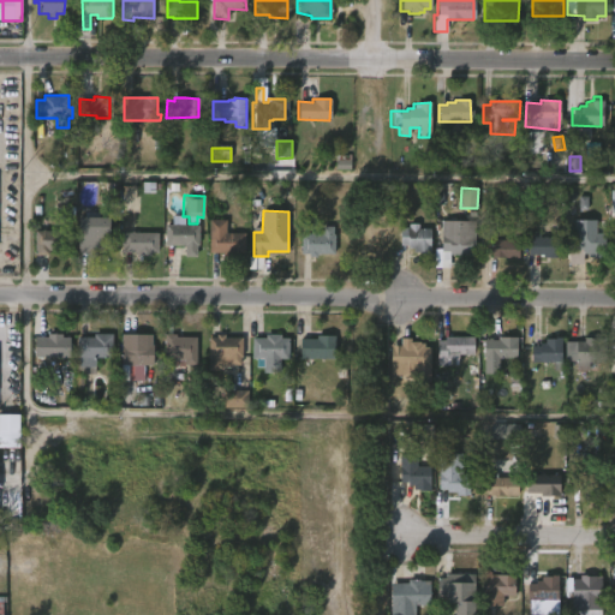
[(197,226),(196,245),(195,245),(193,256),(184,256),(184,248),(163,245),(163,225),(171,225),(171,215),(183,216),(183,225),(197,226)]
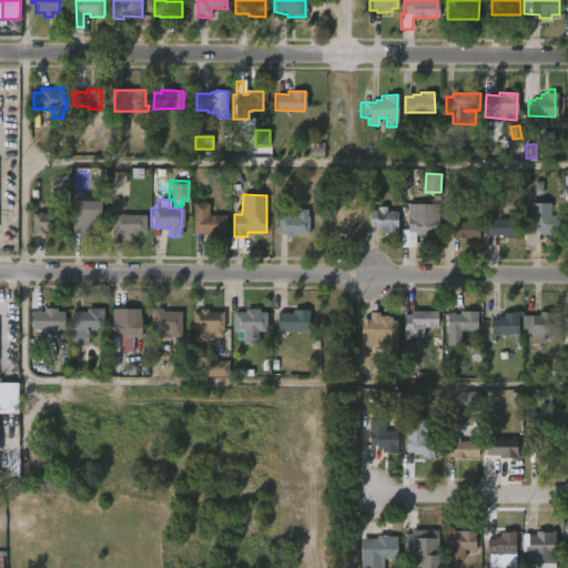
[(74,233),(68,233),(68,201),(101,201),(101,233),(74,233)]
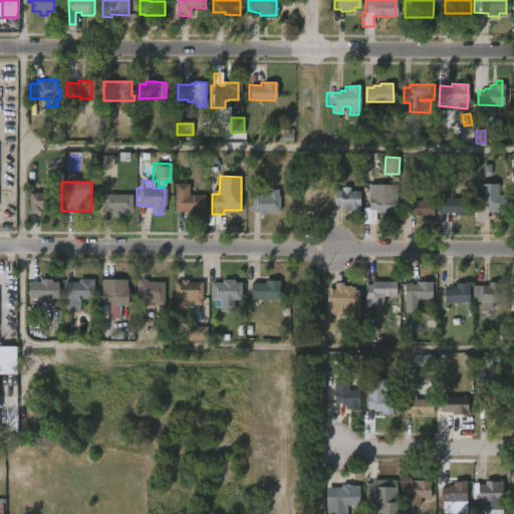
[(188,184),(188,195),(203,195),(203,212),(196,211),(196,215),(185,215),(185,211),(174,211),(174,184),(188,184)]
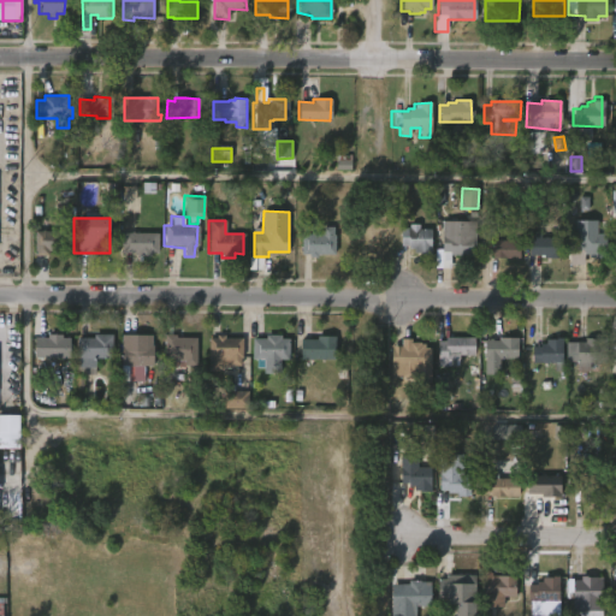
[(471,247),(471,260),(461,260),(461,258),(456,258),(456,255),(449,255),(449,253),(442,252),(442,221),(475,221),(475,247),(471,247)]
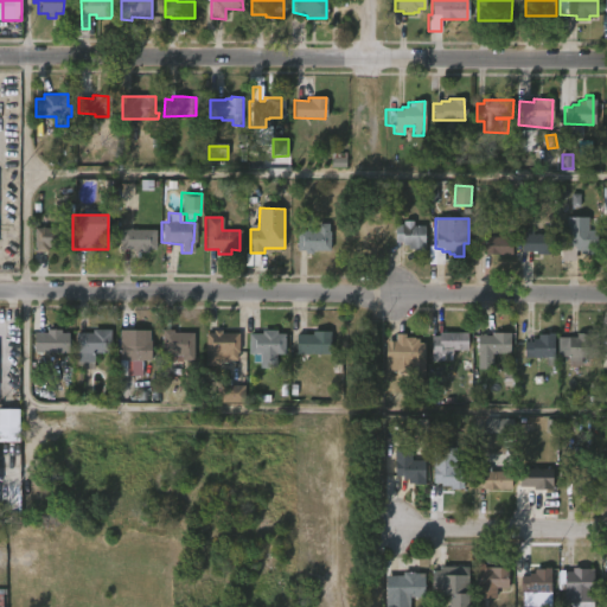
[(411,222),(411,225),(425,225),(423,249),(407,249),(407,246),(401,246),(401,242),(393,242),(394,224),(402,224),(402,221),(411,222)]
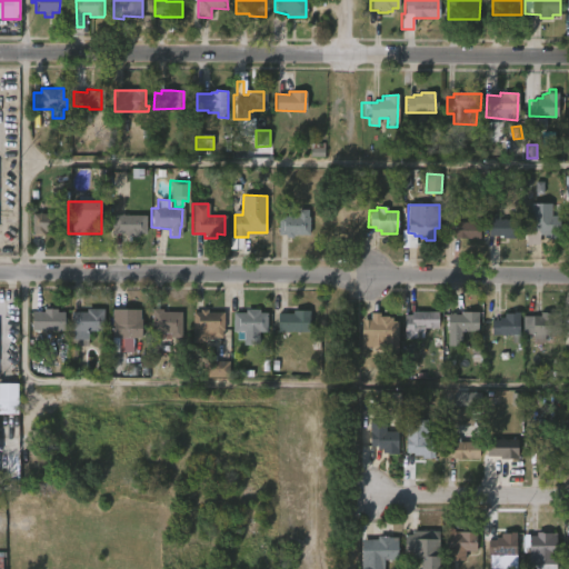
[(307,210),(308,236),(292,236),(292,238),(285,238),(285,235),(277,235),(277,217),(297,217),(297,209),(307,210)]
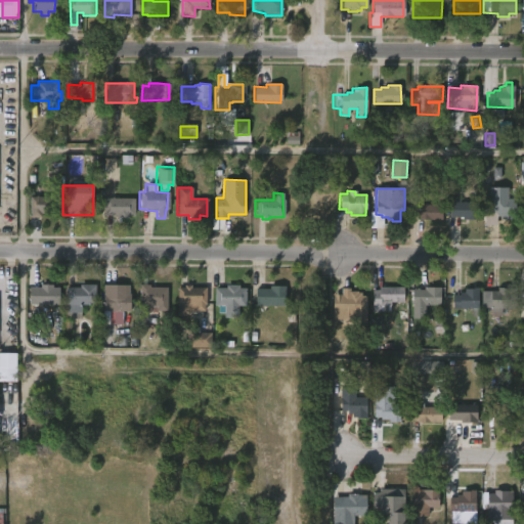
[(29,217),(28,217),(29,197),(58,197),(58,212),(39,211),(39,217),(29,217)]
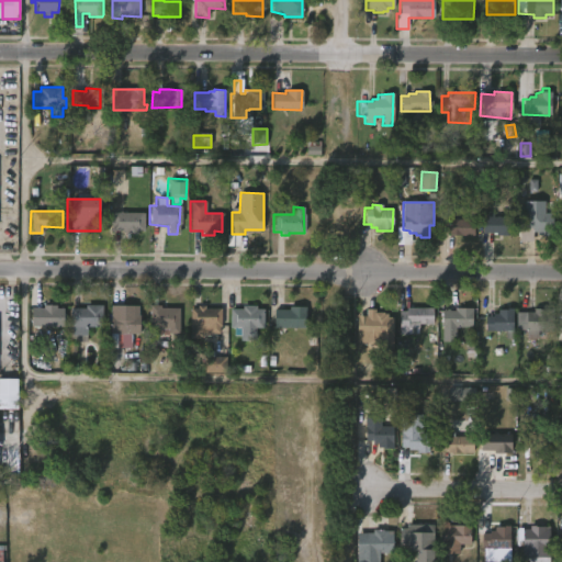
[(493,211),(493,217),(512,217),(512,236),(482,234),(482,217),(486,217),(486,211),(493,211)]
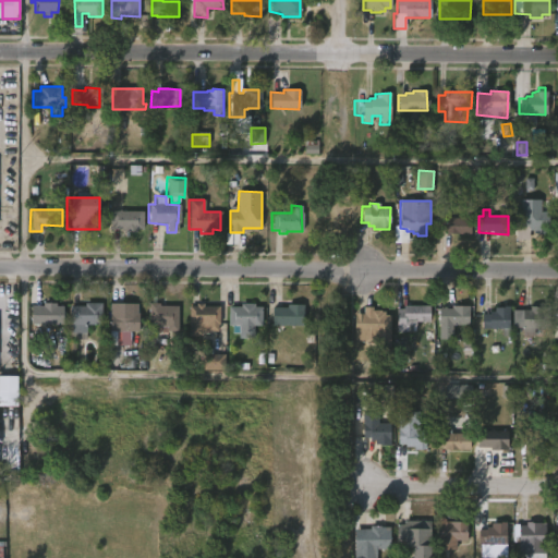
[(120,210),(142,211),(142,230),(135,230),(135,232),(122,232),(122,229),(109,229),(109,210),(120,210)]
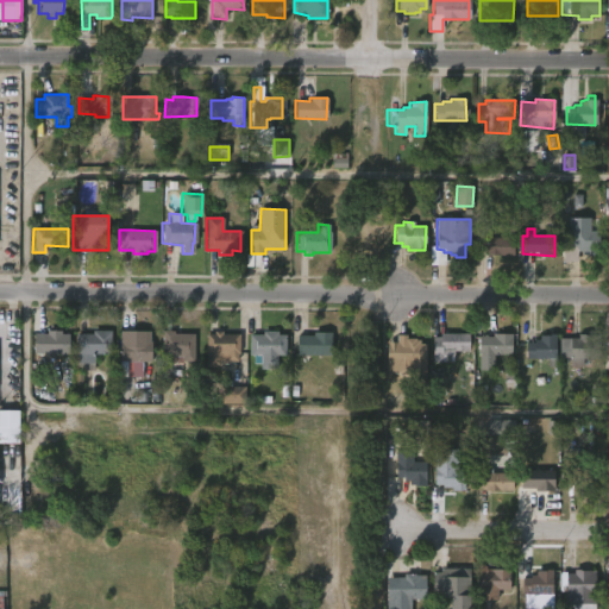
[(494,231),(494,238),(513,238),(513,256),(483,256),(483,251),(476,251),(476,233),(485,233),(485,230),(494,231)]
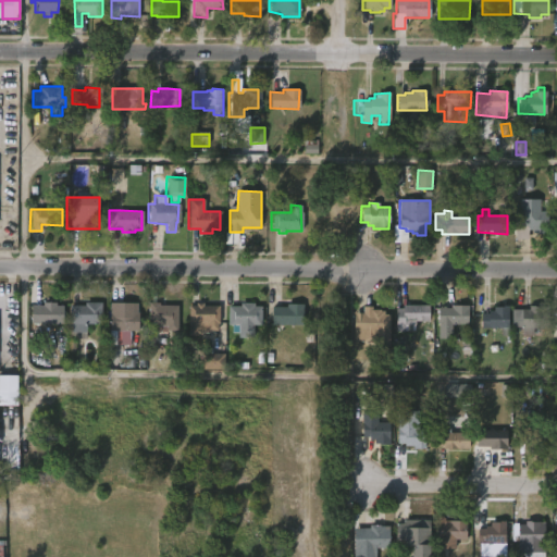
[(534,210),(534,211),(549,211),(548,235),(537,234),(539,231),(530,231),(530,238),(515,238),(515,226),(521,226),(521,211),(534,210)]
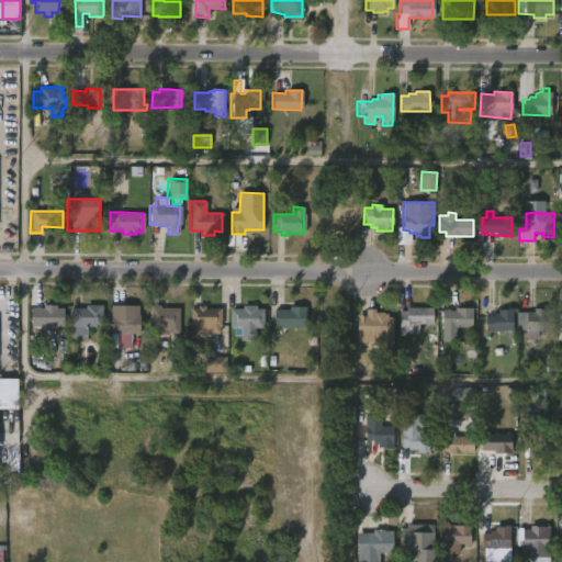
[(121,315),(126,315),(126,314),(128,314),(128,305),(139,305),(138,315),(142,315),(141,334),(139,334),(139,336),(132,334),(132,348),(111,348),(112,304),(121,305),(121,315)]
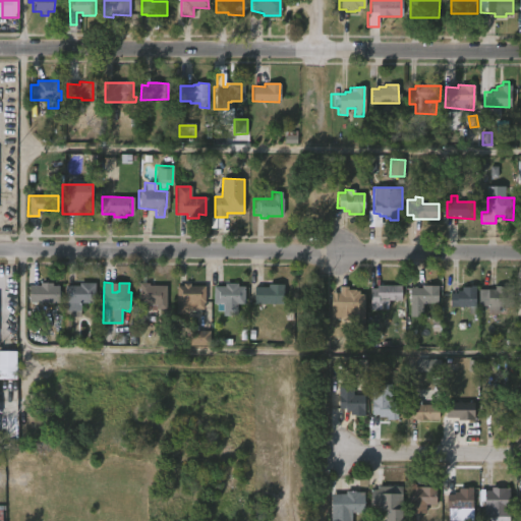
[(51,283),(51,286),(58,286),(57,303),(41,303),(41,310),(29,310),(27,286),(39,286),(39,283),(51,283)]
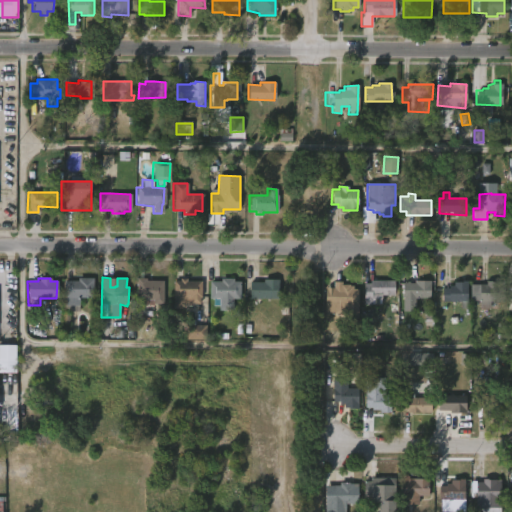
[(67,312),(62,312),(63,281),(76,281),(76,278),(92,278),(91,298),(78,298),(78,312),(67,312)]
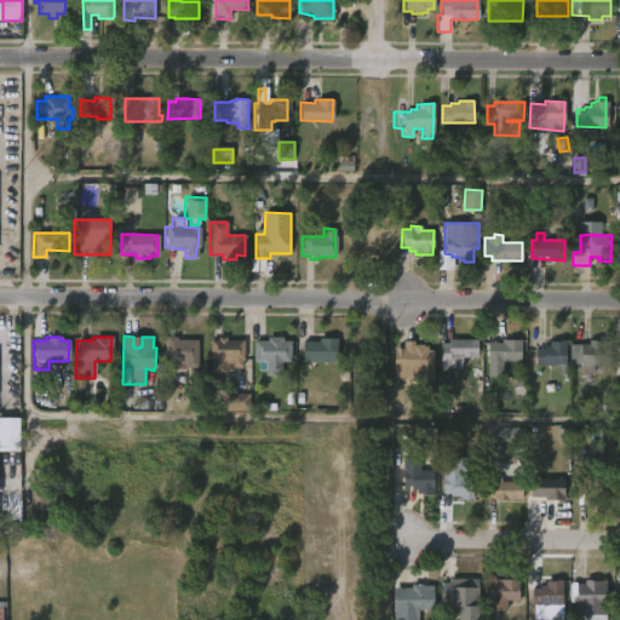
[(176,337),(176,340),(197,340),(196,369),(176,368),(174,377),(167,377),(167,368),(164,368),(165,337),(176,337)]
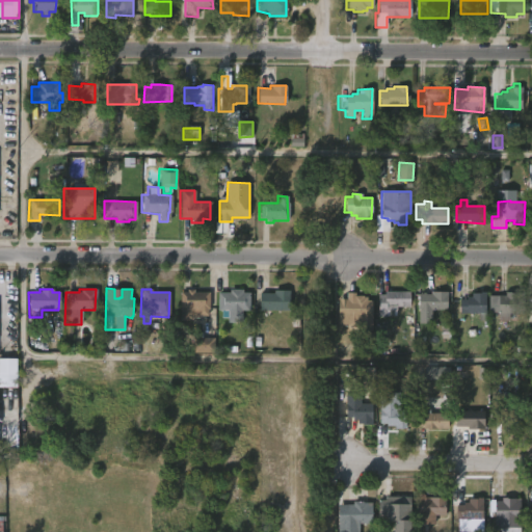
[(195,289),(195,292),(210,292),(210,309),(193,309),(192,318),(181,318),(181,292),(188,292),(188,289),(195,289)]
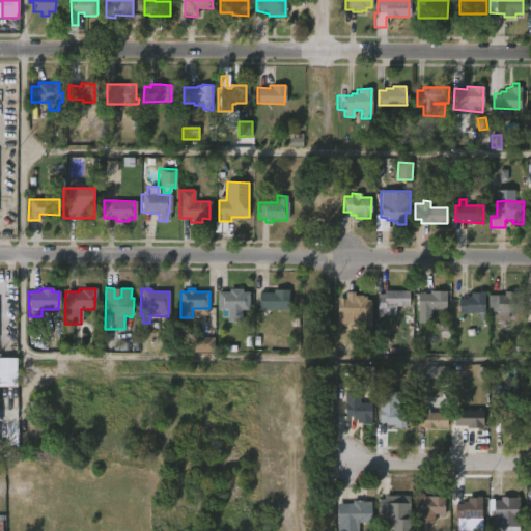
[(241,289),(241,292),(248,292),(247,310),(240,309),(240,322),(226,320),(226,310),(217,310),(217,292),(228,292),(228,289),(241,289)]
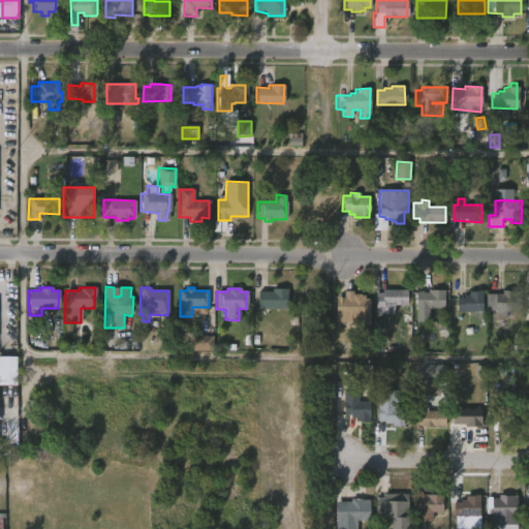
[(289,309),(258,308),(259,290),(273,290),(273,288),(289,288),(289,309)]
